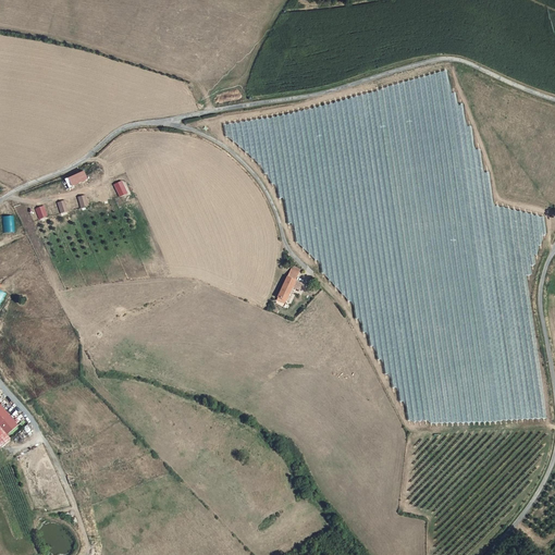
[(85,171),(68,177),(71,185),(87,179),(85,171)]
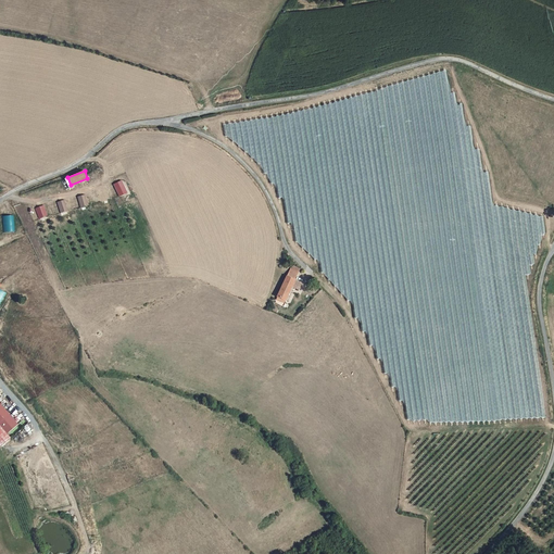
[(111,180),(116,193),(125,189),(120,177),(111,180)]
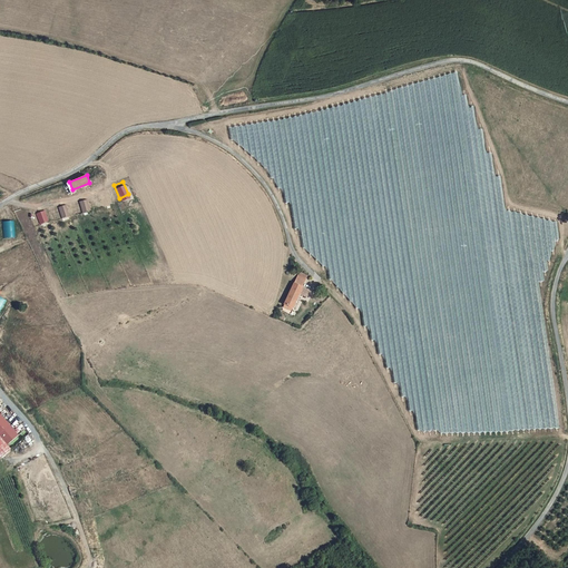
[(100,204),(108,202),(106,192),(98,193),(100,204)]
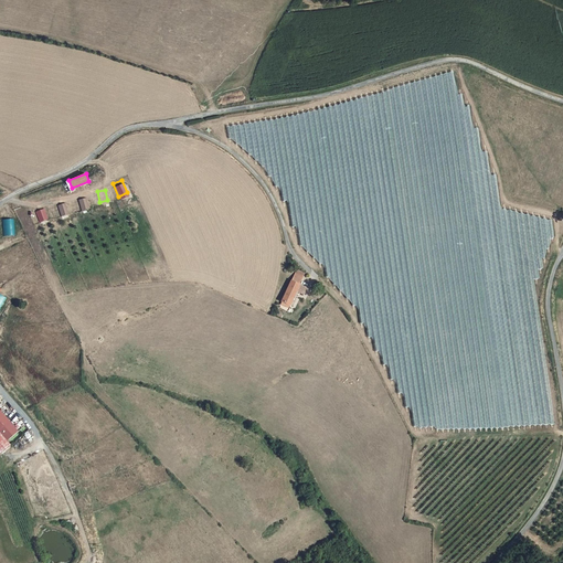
[(77,209),(87,206),(86,198),(76,200),(77,209)]
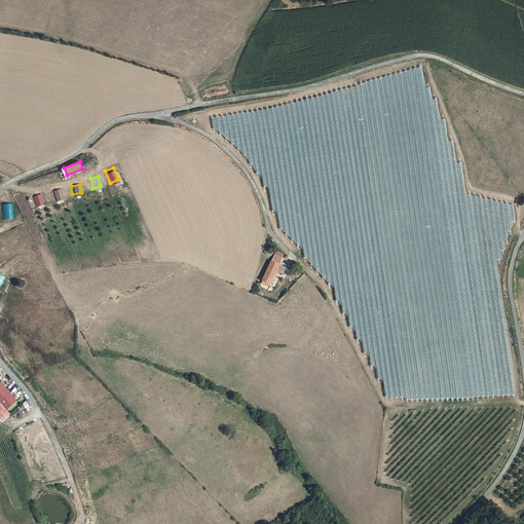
[(51,188),(53,199),(62,197),(60,187),(51,188)]
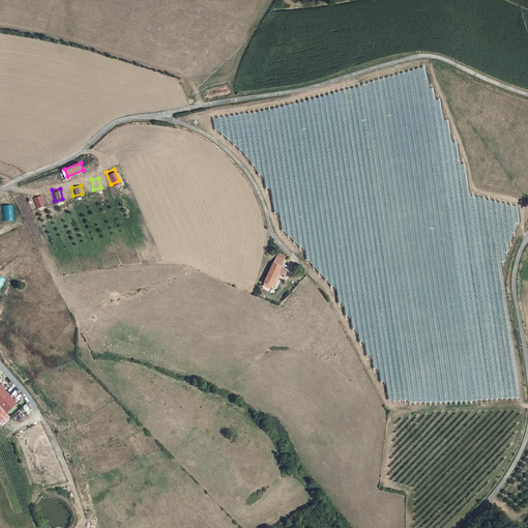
[(39,194),(31,196),(34,206),(42,204),(39,194)]
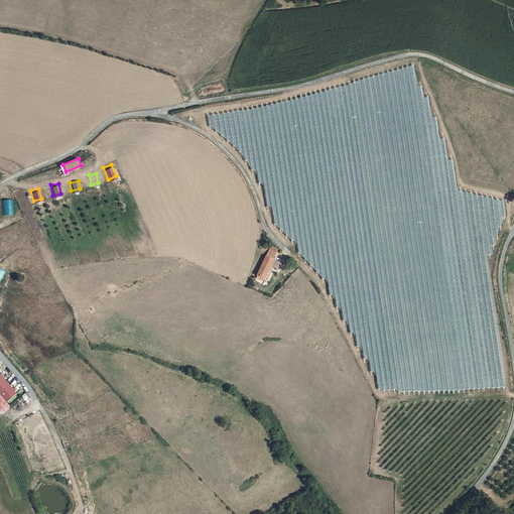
[(0,214),(11,213),(11,198),(0,198),(0,214)]
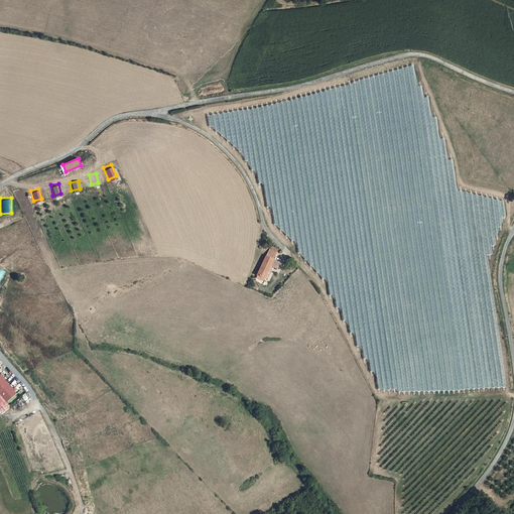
[(277,250),(269,247),(265,255),(272,259),(277,250)]
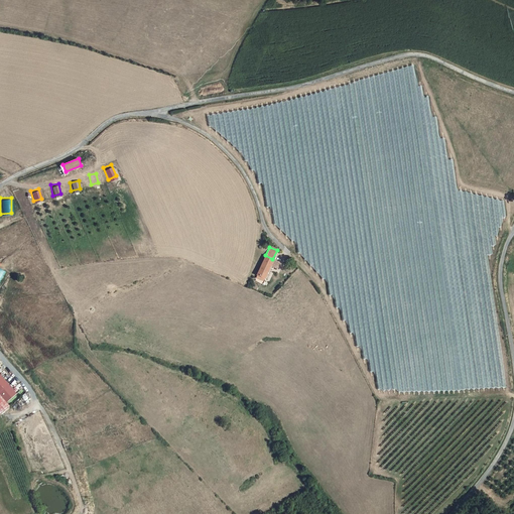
[(278,262),(272,259),(265,255),(253,281),(260,284),(269,266),(275,269),(278,262)]
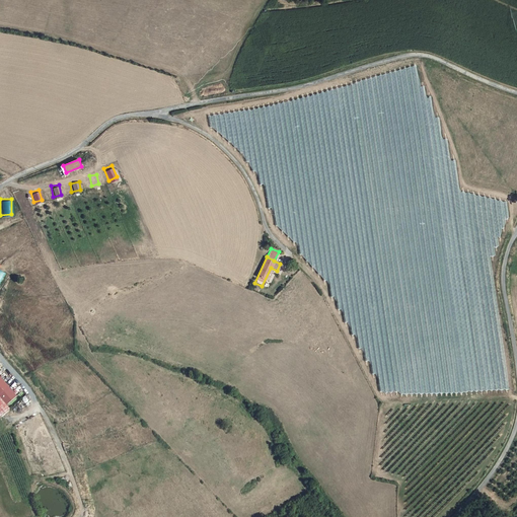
[(22,392),(0,366),(0,373),(18,395),(22,392)]
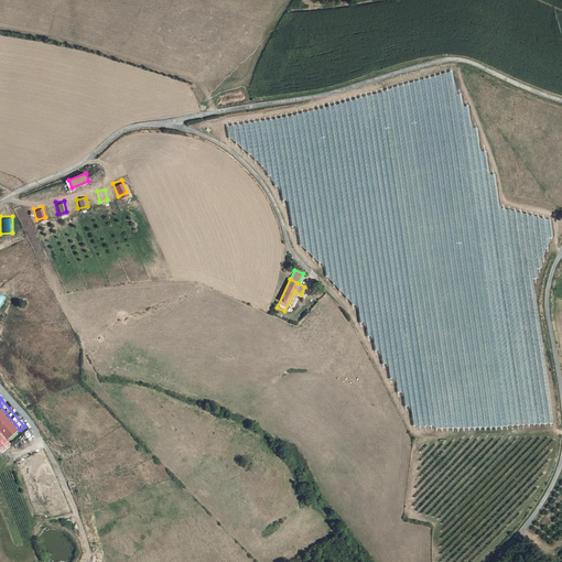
[(19,431),(0,409),(0,450),(8,443),(7,441),(19,431)]
